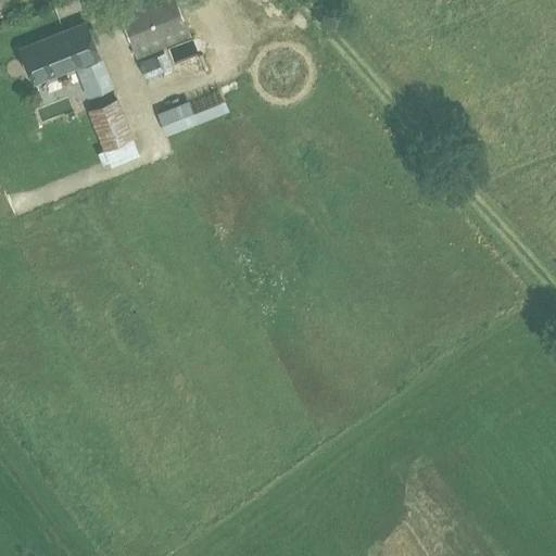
[(137,58),(192,36),(178,0),(137,0),(117,9),(137,58)]
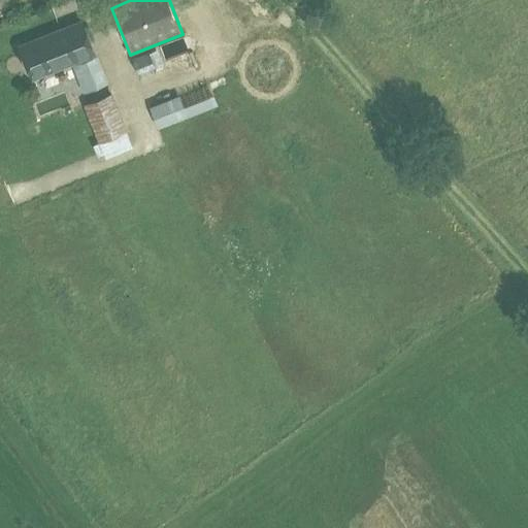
[(96,54),(83,22),(15,46),(28,78),(96,54)]
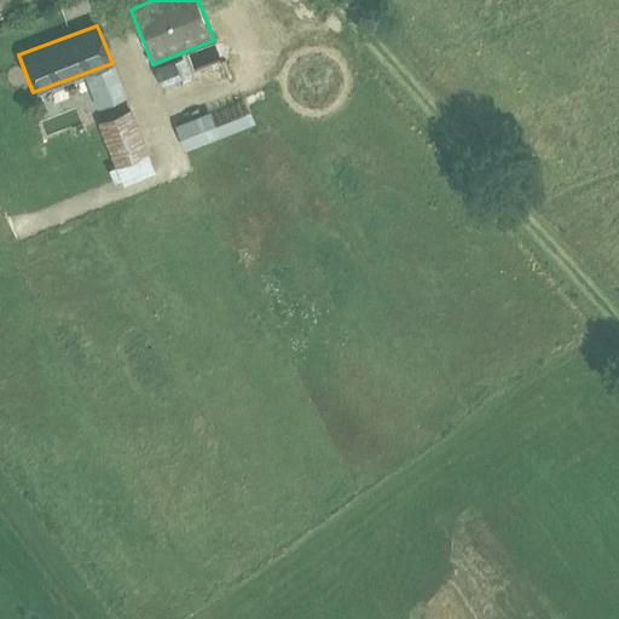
[(91,74),(102,106),(129,97),(117,64),(91,74)]
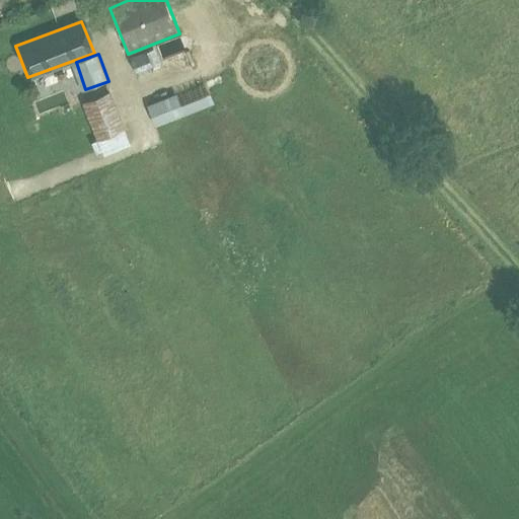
[(98,140),(125,130),(125,129),(109,91),(82,102),(98,140)]
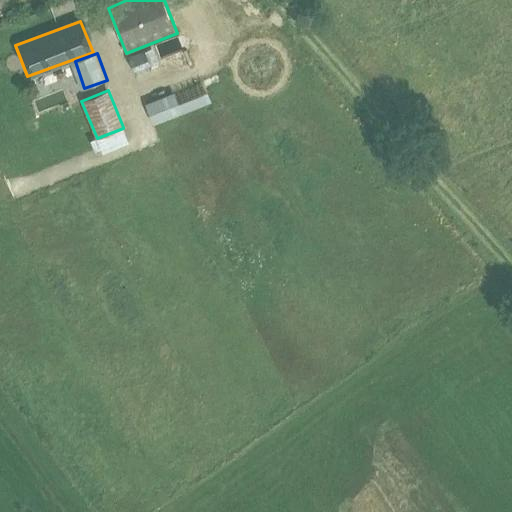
[(123,128),(97,138),(102,153),(129,143),(123,128)]
